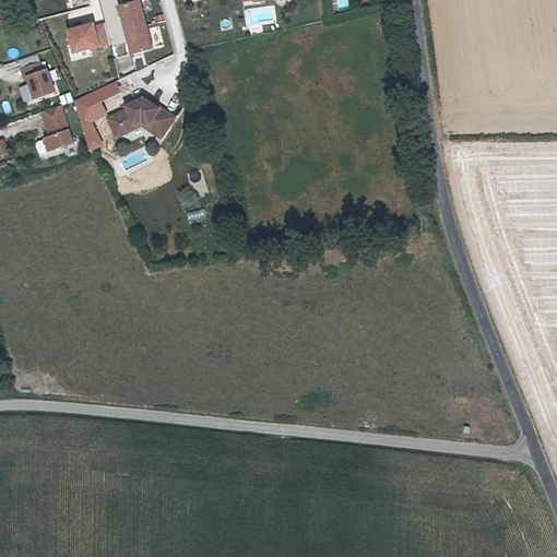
[(132,0),(118,3),(131,55),(153,49),(141,0),(132,0)]
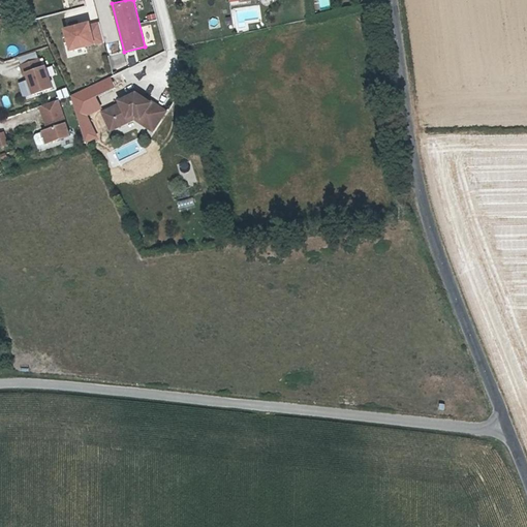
[(86,28),(74,30),(78,44),(89,41),(86,28)]
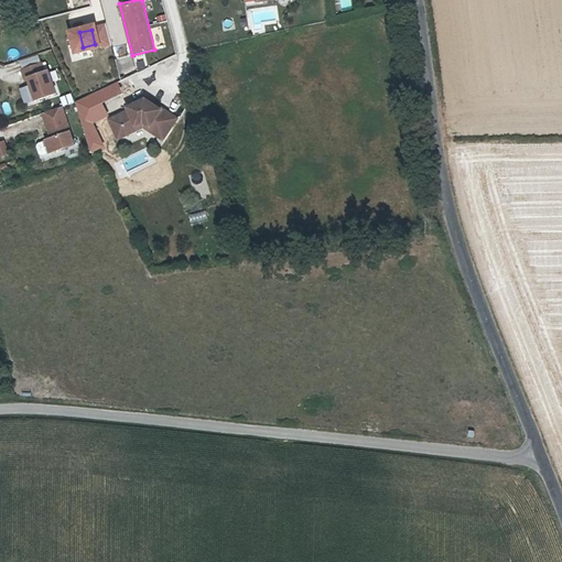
[(79,32),(72,34),(75,50),(83,47),(79,32)]
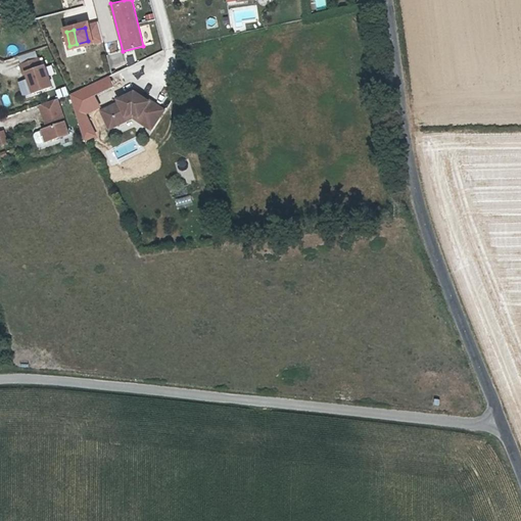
[(107,54),(111,65),(123,61),(120,51),(107,54)]
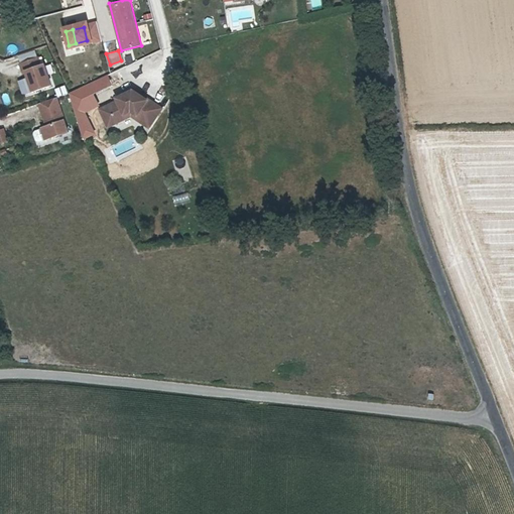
[(23,71),(29,91),(47,85),(40,65),(37,66),(34,57),(17,63),(20,72),(23,71)]
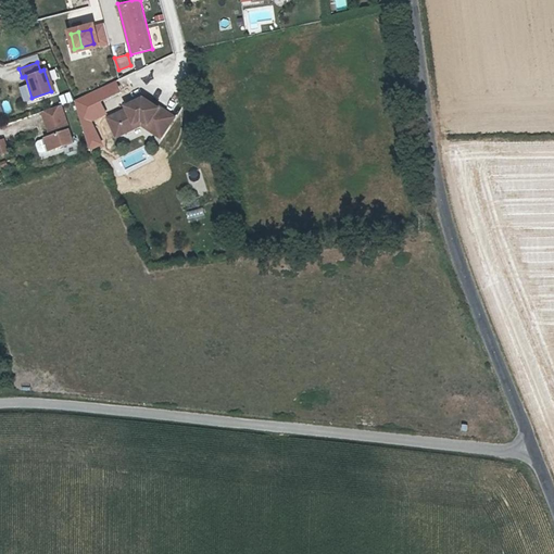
[(105,112),(100,100),(120,91),(115,80),(70,101),(85,139),(96,134),(89,118),(105,112)]
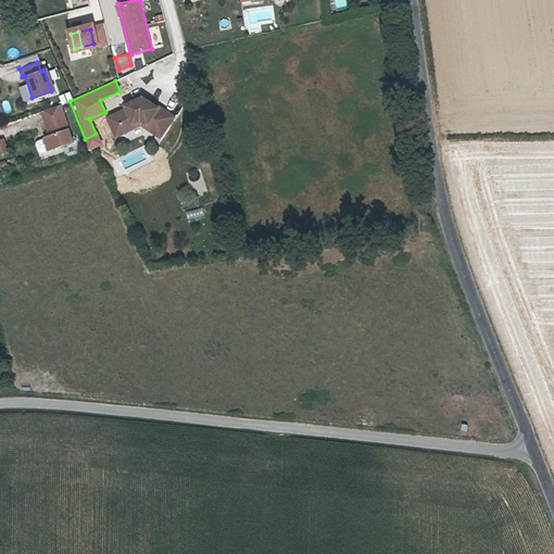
[(124,108),(104,117),(112,131),(138,117),(161,130),(171,114),(143,98),(142,100),(139,99),(139,96),(122,104),(124,108)]
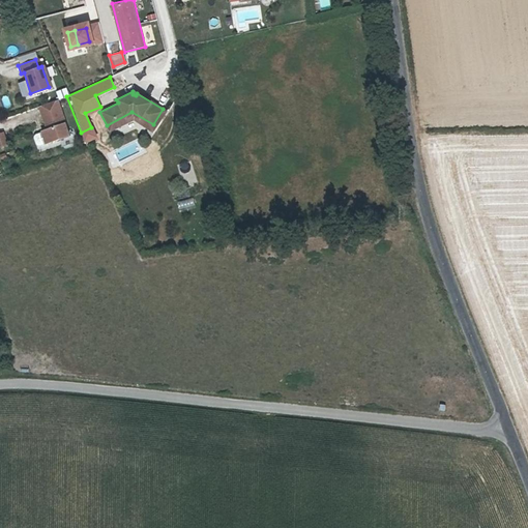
[(54,99),(36,106),(42,125),(46,124),(47,128),(39,130),(44,143),(66,136),(54,99)]
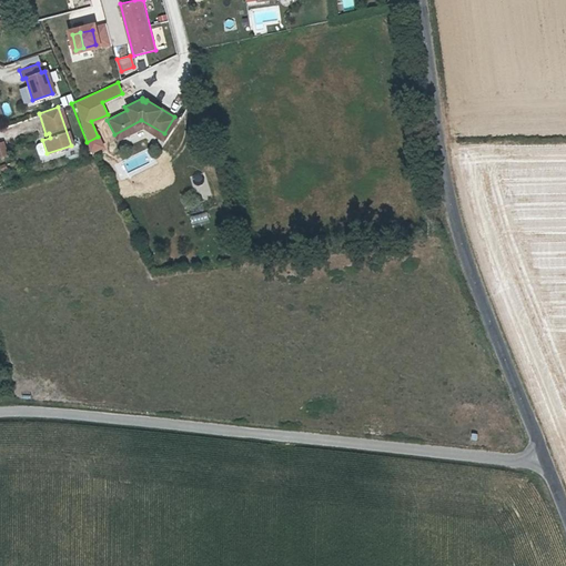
[(141,120),(114,134),(117,139),(141,124),(161,138),(164,133),(141,120)]
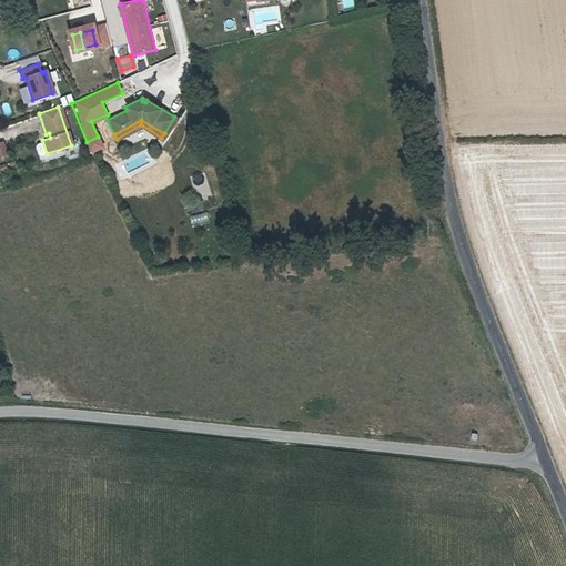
[(98,137),(87,142),(90,150),(102,145),(98,137)]
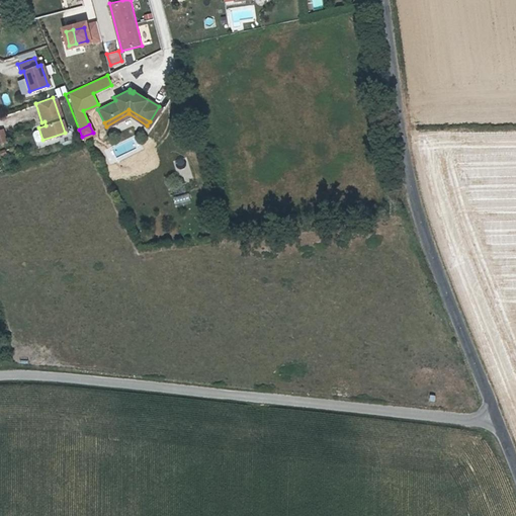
[(188,191),(172,194),(174,202),(189,199),(188,191)]
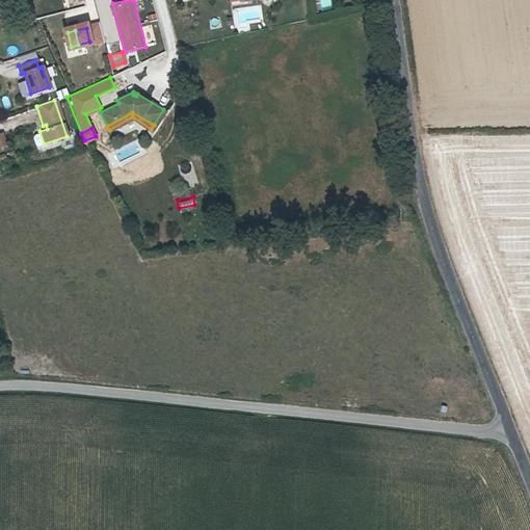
All buildings are outlined.
